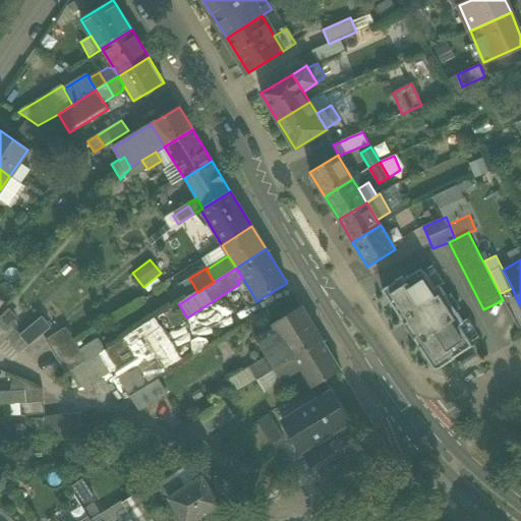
[(401,277),(382,290),(433,368),(439,369),(455,358),(455,357),(472,346),(460,326),(464,323),(455,309),(451,312),(444,301),(447,298),(439,285),(435,287),(421,268),(403,279),(401,277)]
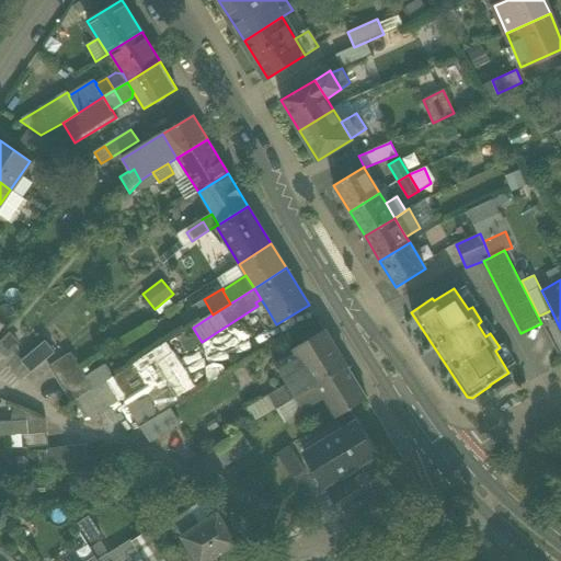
[(490,333),(481,321),(478,324),(485,336),(490,333)]
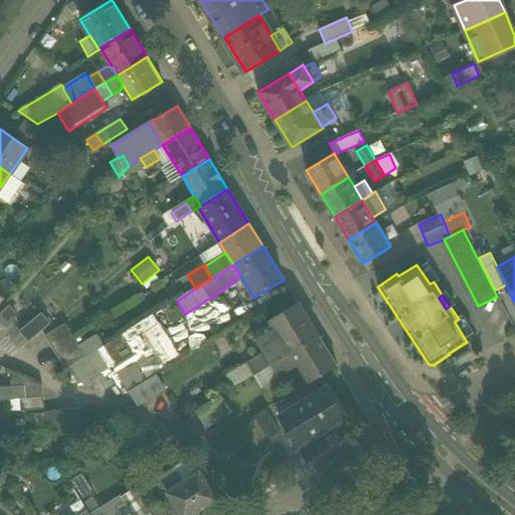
[(172,322),(185,314),(177,301),(164,308),(172,322)]
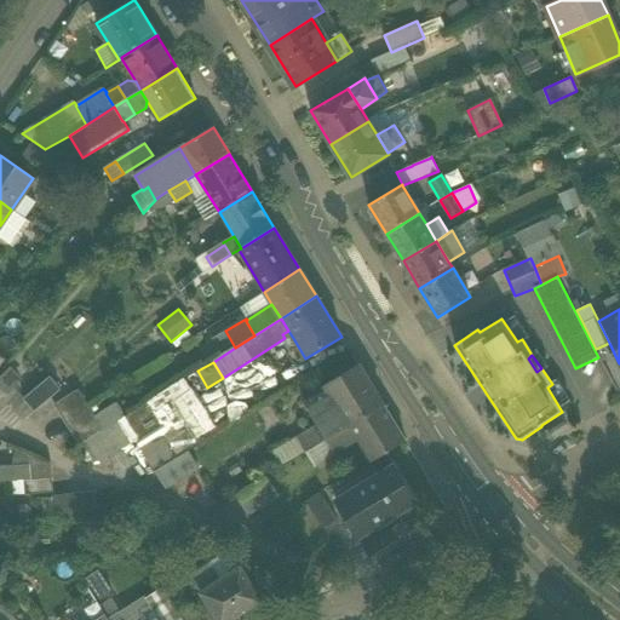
[(325,385),(332,397),(349,425),(383,405),(359,365),(325,385)]
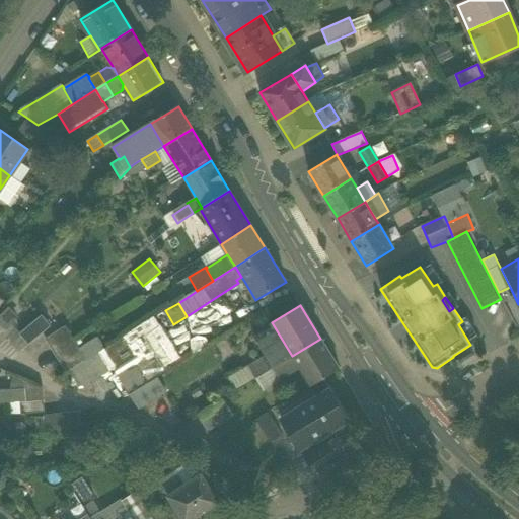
[(20,335),(28,345),(51,327),(42,316),(20,335)]
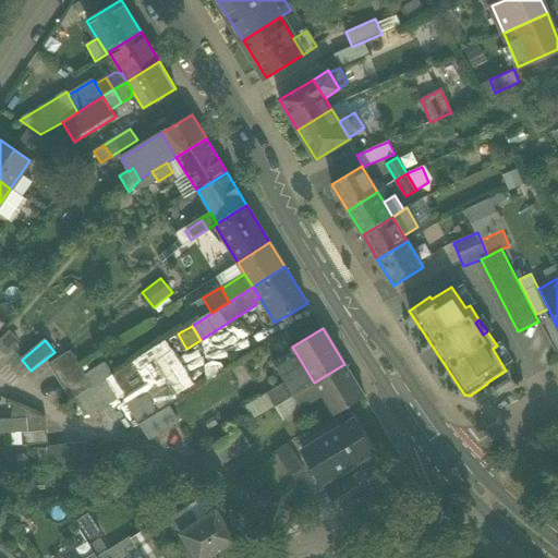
[(49,365),(64,389),(84,376),(70,352),(49,365)]
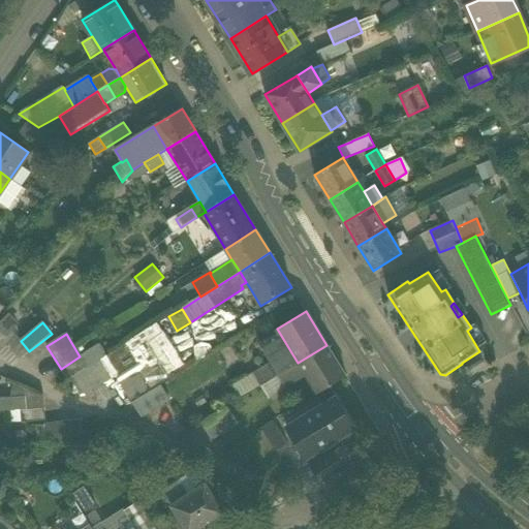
[(278,375),(298,363),(283,339),(263,351),(271,362),(278,375)]
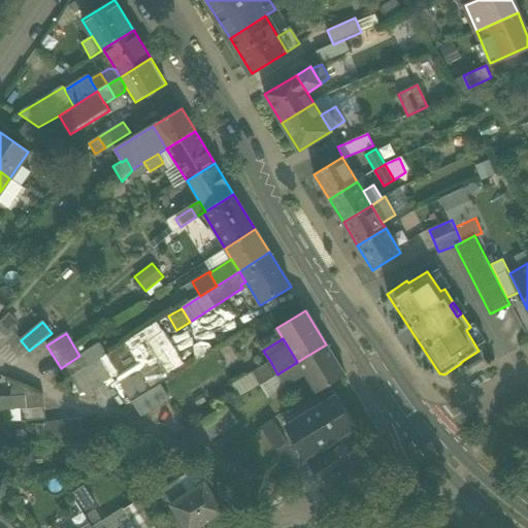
[(106,356),(119,375),(139,363),(127,342),(106,356)]
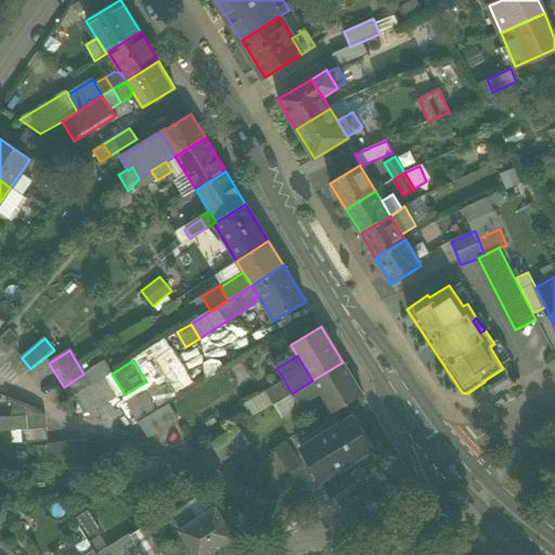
[(343,362),(312,381),(321,394),(333,413),(334,412),(346,405),(363,395),(343,362)]
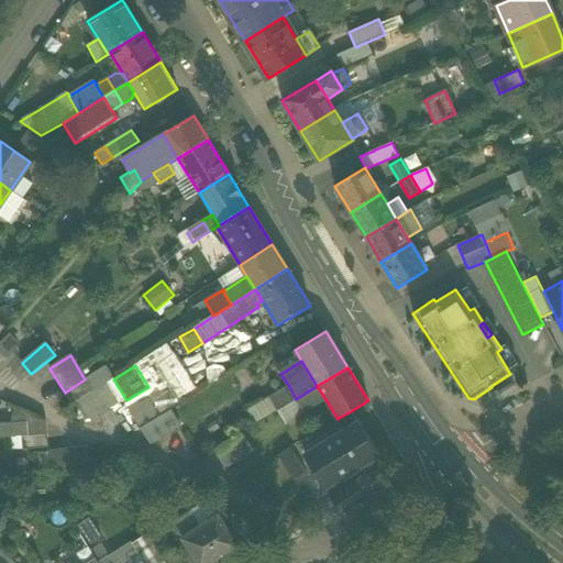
[(87,382),(92,392),(113,378),(107,370),(87,382)]
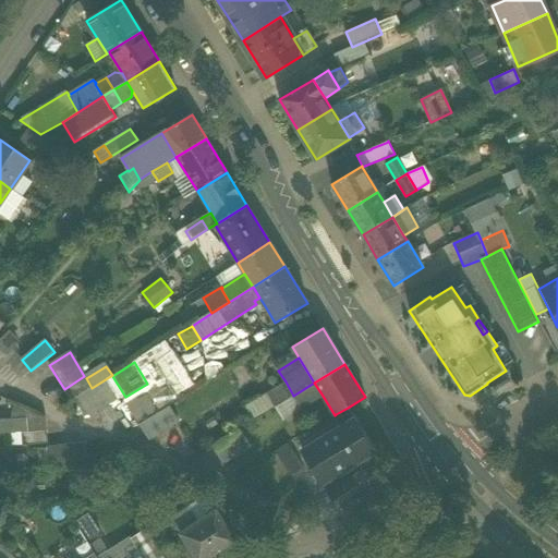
[(86,378),(84,376),(64,389),(72,401),(92,388),(86,378)]
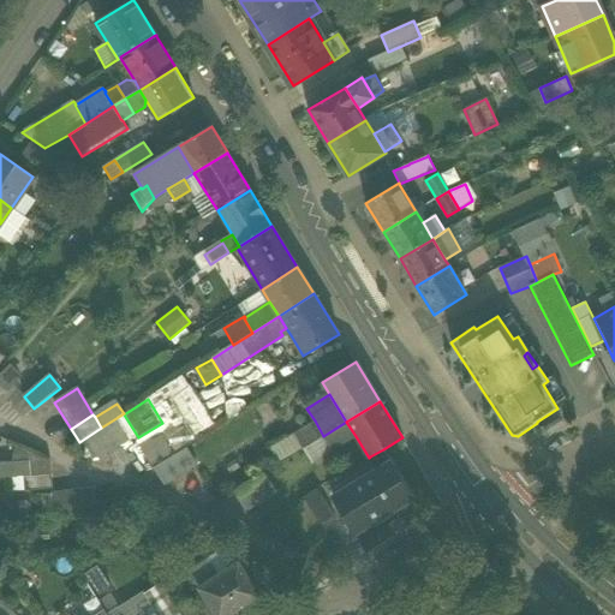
[(160,429),(174,453),(198,437),(184,415),(160,429)]
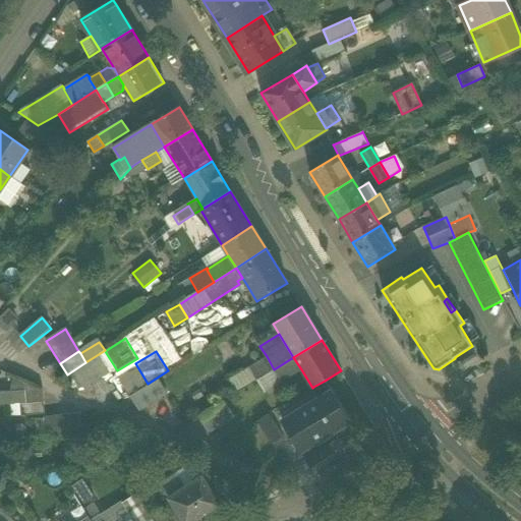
[(73,371),(84,389),(111,372),(101,354),(73,371)]
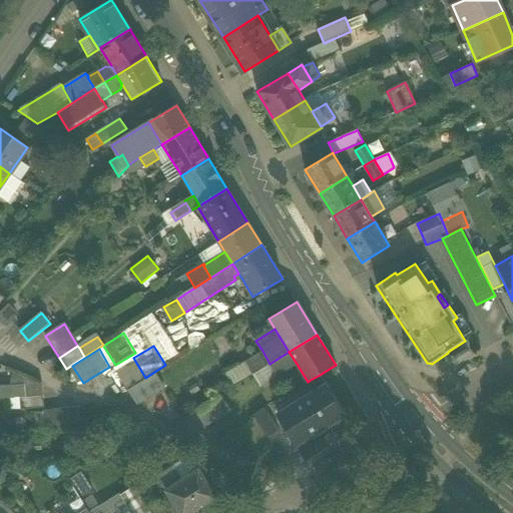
[(245,362),(252,374),(270,364),(263,351),(245,362)]
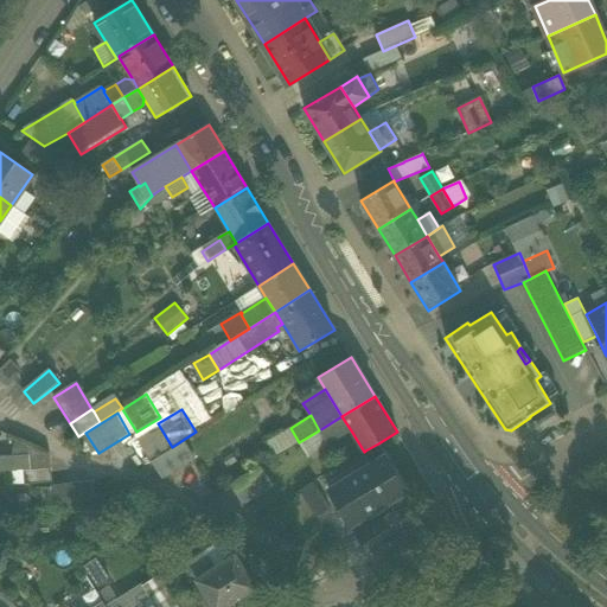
[(328,445),(351,430),(342,416),(319,430),(328,445)]
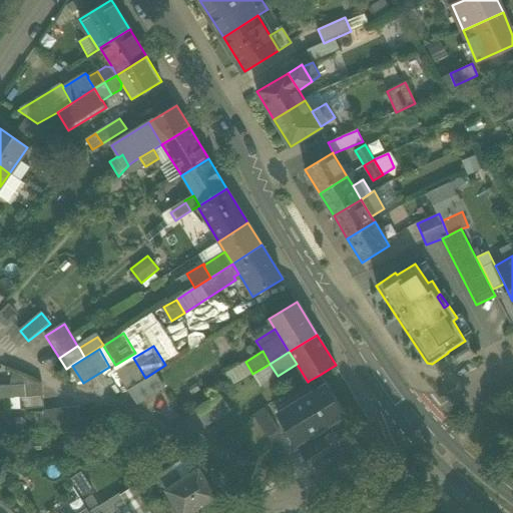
[(115,370),(126,389),(143,378),(132,360),(115,370)]
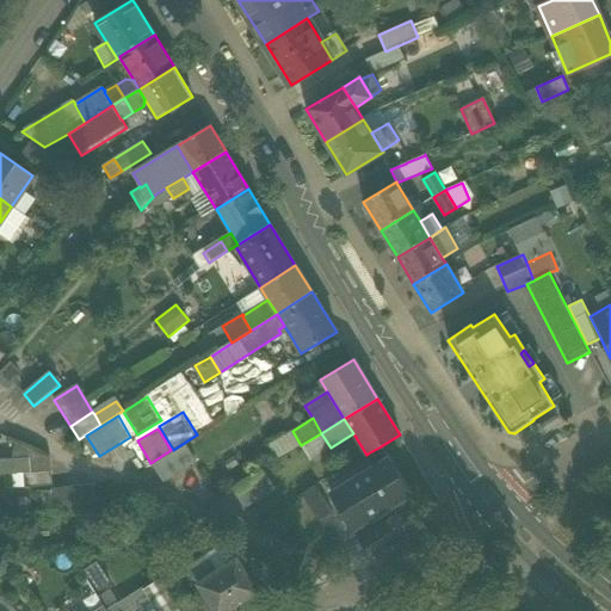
[(152,466),(164,483),(196,463),(184,445),(152,466)]
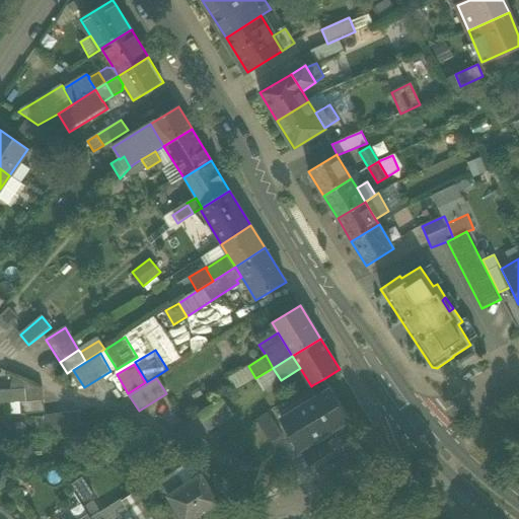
[(312,385),(318,396),(329,389),(323,379),(312,385)]
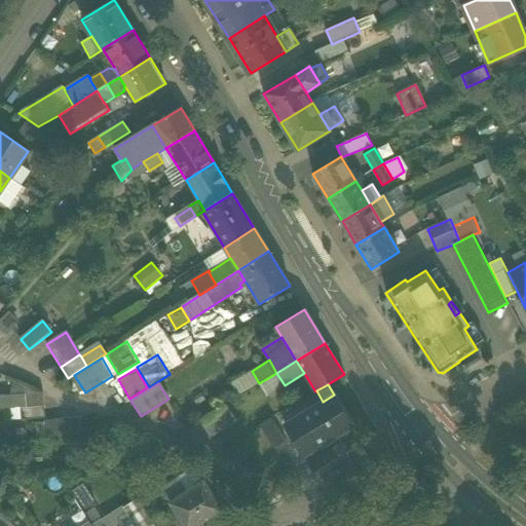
[(0,409),(20,408),(26,407),(25,395),(0,396),(0,409)]
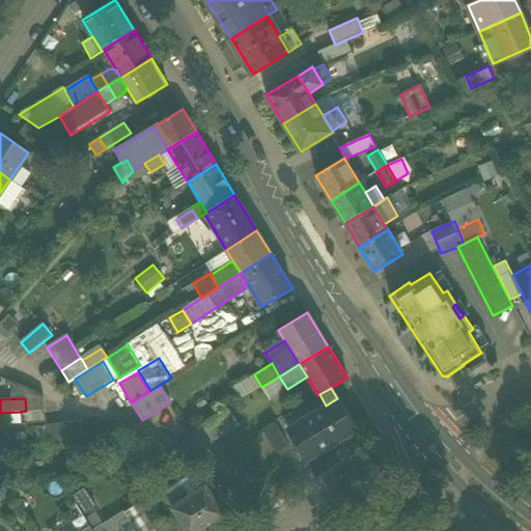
[(338,398),(337,398),(326,406),(287,428),(307,460),(324,451),(325,453),(342,442),(341,440),(358,429),(338,398)]
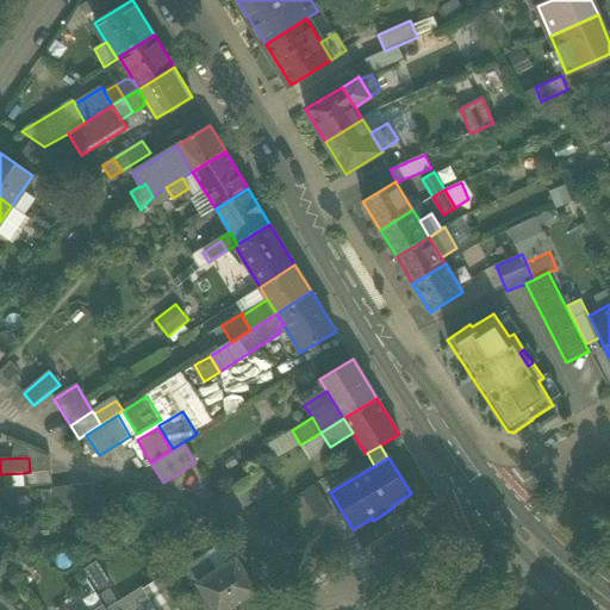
[(232,486),(244,508),(273,490),(260,470),(232,486)]
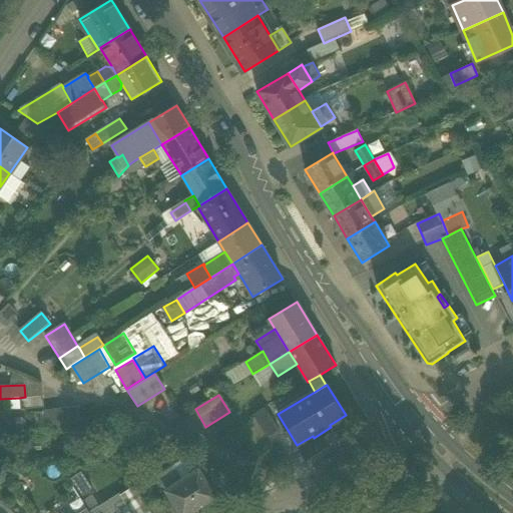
[(43,396),(25,397),(19,398),(20,410),(44,408),(43,396)]
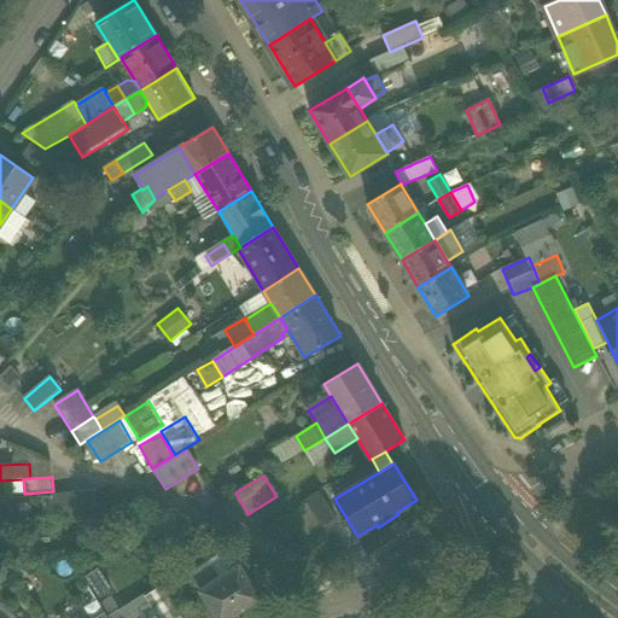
[(54,509),(54,512),(97,506),(95,490),(52,495),(52,496),(54,509)]
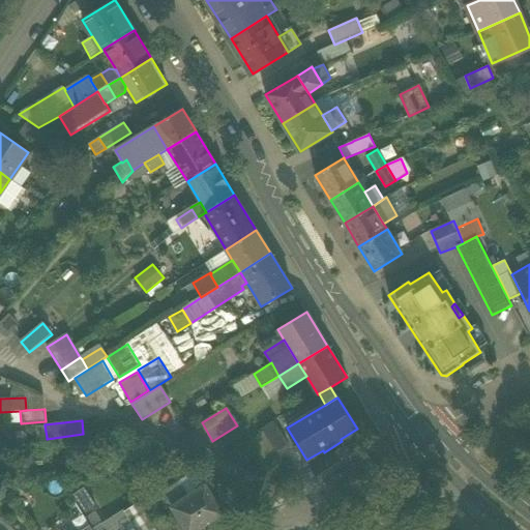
[(262,429),(276,452),(288,445),(273,421),(262,429)]
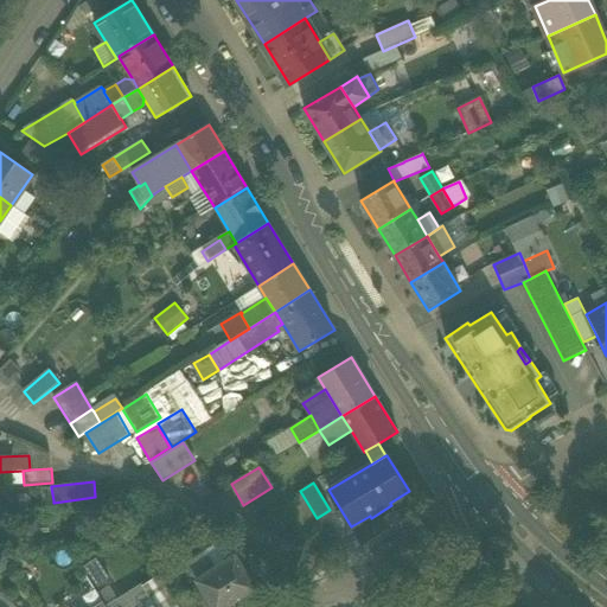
[(42,489),(44,502),(53,500),(51,487),(42,489)]
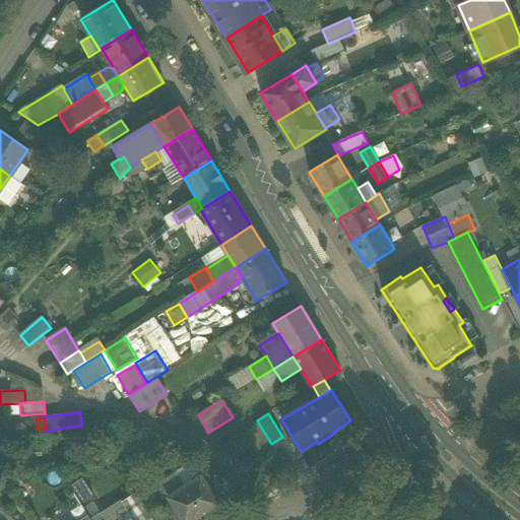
[(160,484),(169,498),(185,488),(176,474),(160,484)]
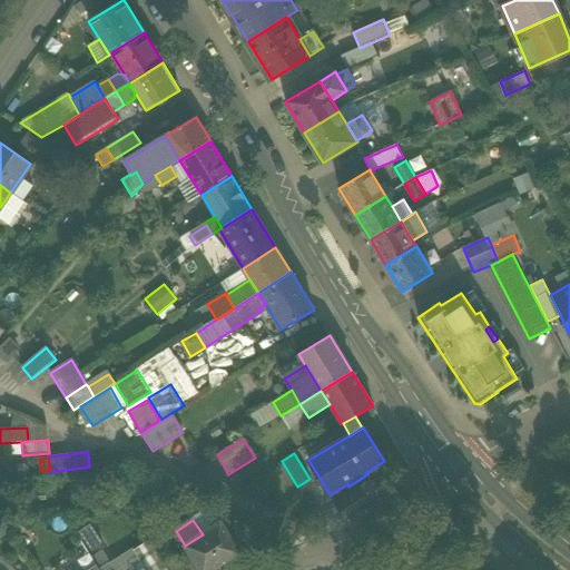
[(220,523),(203,534),(185,546),(189,552),(200,569),(219,569),(224,568),(222,563),(239,552),(220,523)]
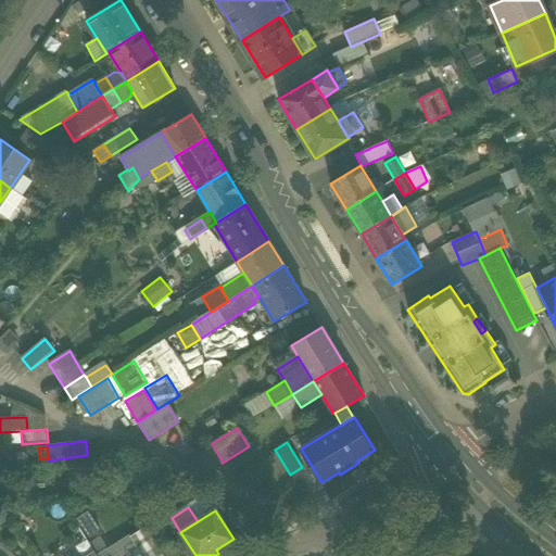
[(95,553),(96,555),(98,555),(106,550),(99,538),(89,544),(95,553)]
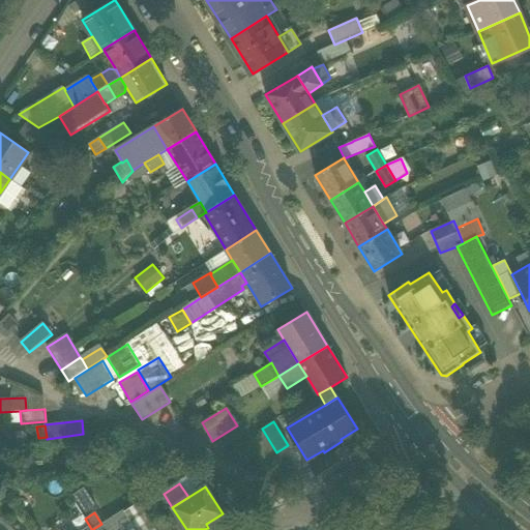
[(154,528),(155,529),(186,529),(176,513),(154,528)]
